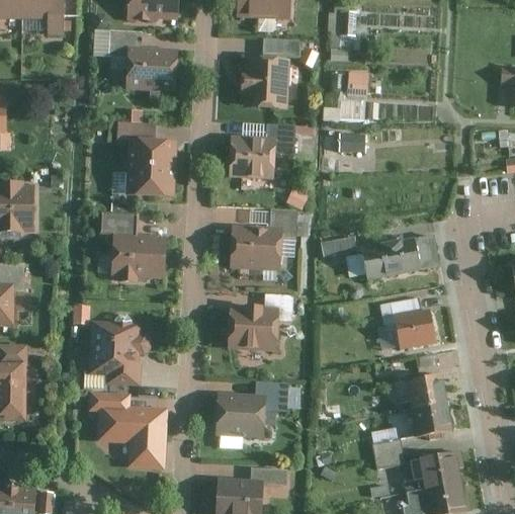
[(0,14),(19,15),(19,0),(0,0),(0,14)]
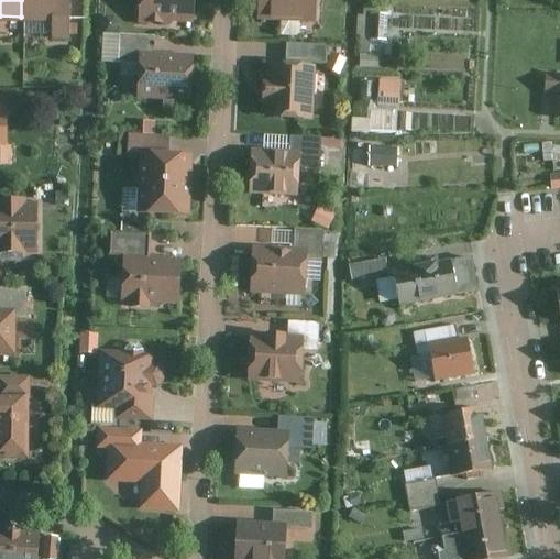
[(21,0),(21,17),(50,17),(51,17),(51,0),(21,0)]
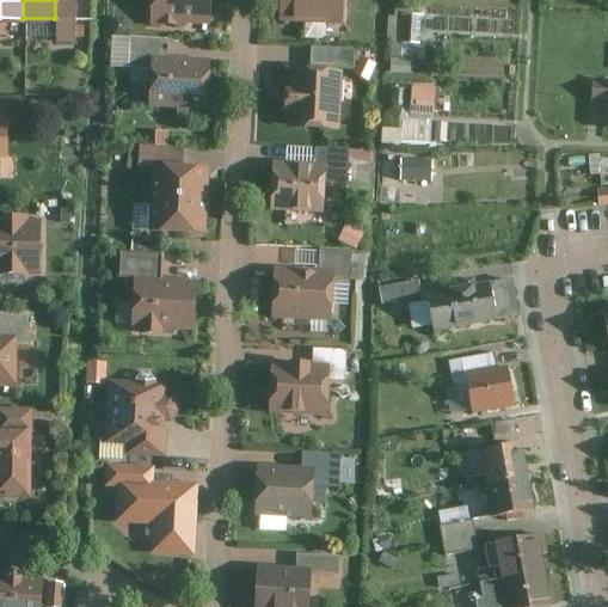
[(54,18),(54,38),(72,38),(72,0),(55,0),(55,18),(54,18)]
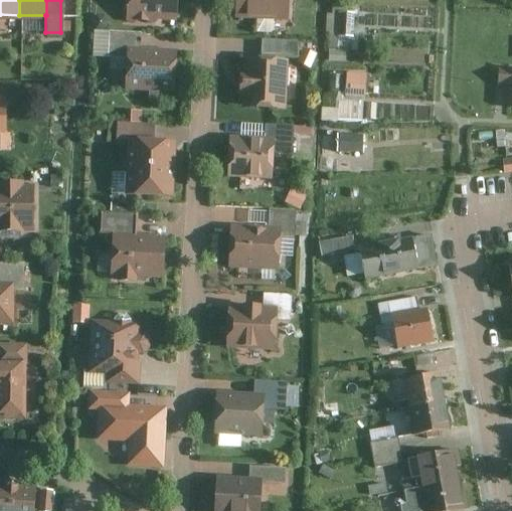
[(126,0),(125,17),(153,18),(153,14),(173,15),(174,0),(126,0)]
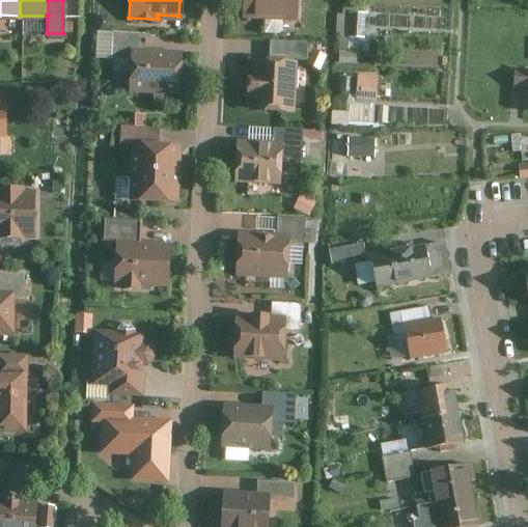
[(244,0),(243,16),(300,19),(300,0),(244,0)]
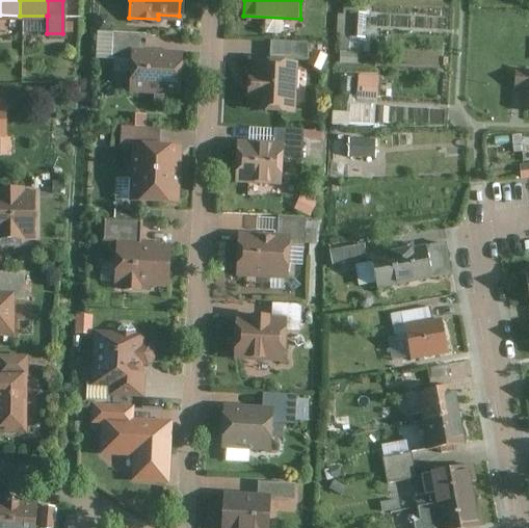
[(341,7),(341,50),(366,50),(366,7),(341,7)]
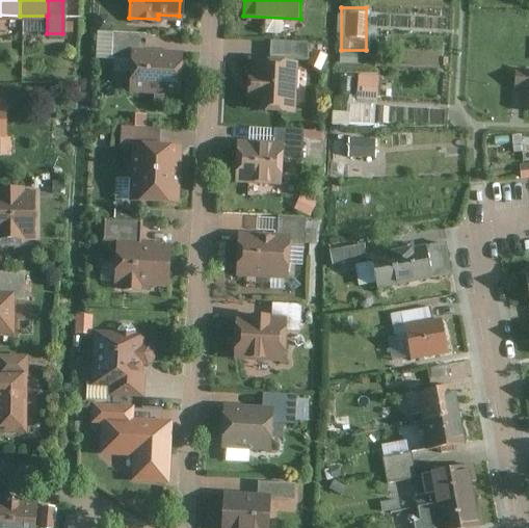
[(110,29),(109,56),(129,57),(130,49),(142,50),(143,31),(110,29)]
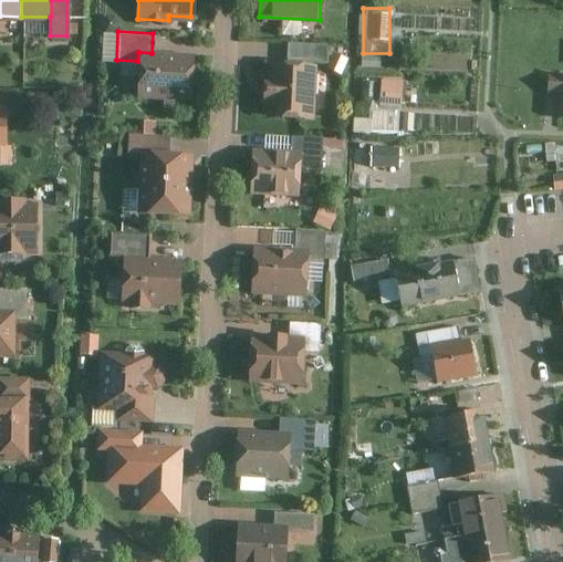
[(291,66),(268,65),(266,121),(318,122),(320,63),(329,63),(330,43),(292,42),(291,66)]
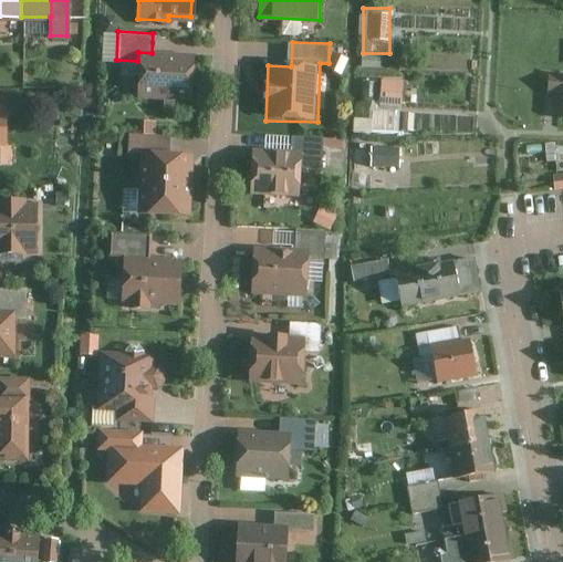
[(137,61),(136,93),(160,95),(159,108),(174,110),(175,95),(188,96),(190,55),(152,53),(138,52),(137,61)]
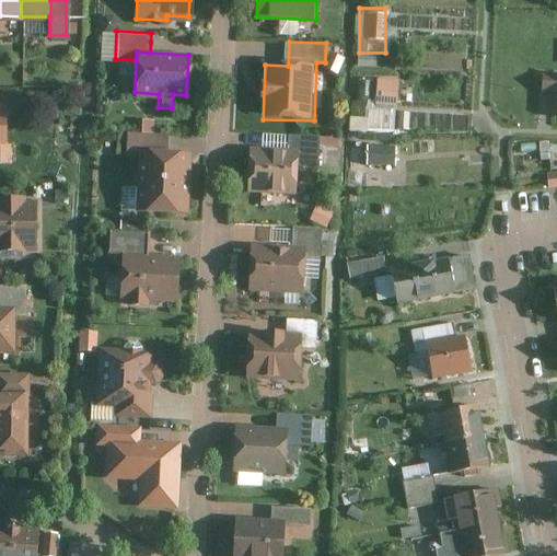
[(556,72),(546,72),(545,85),(556,85),(556,96),(556,113),(556,72)]
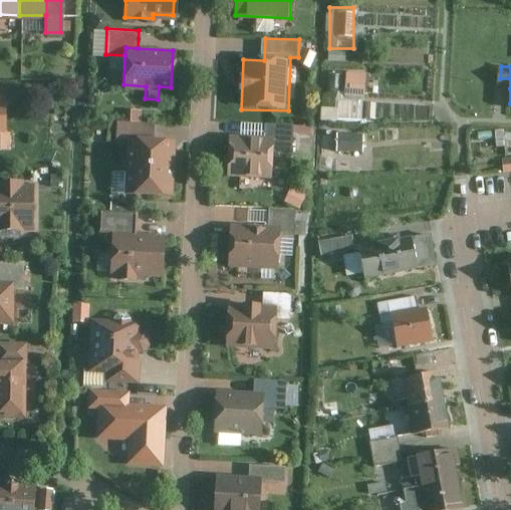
[(340,92),(361,92),(362,68),(341,68),(340,92)]
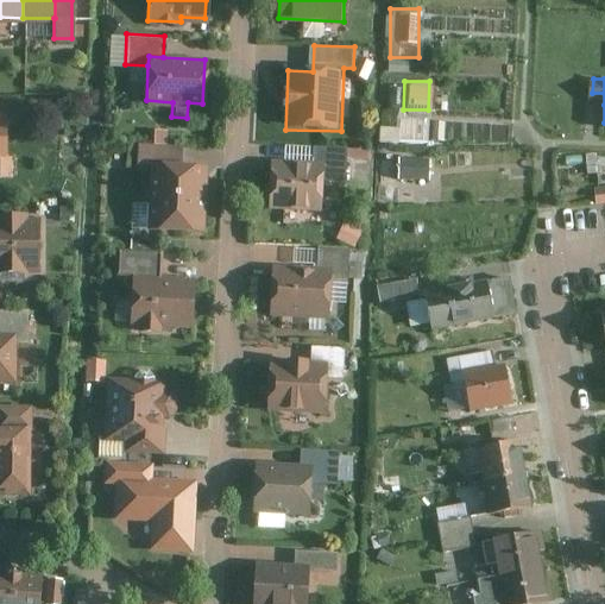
[(397,137),(428,138),(428,113),(398,112),(397,137)]
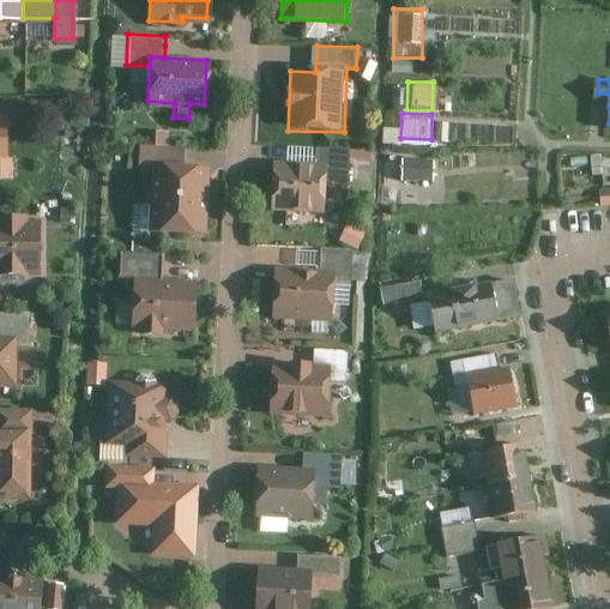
[(179,146),(127,143),(126,167),(142,167),(138,236),(198,240),(203,169),(176,167),(179,146)]
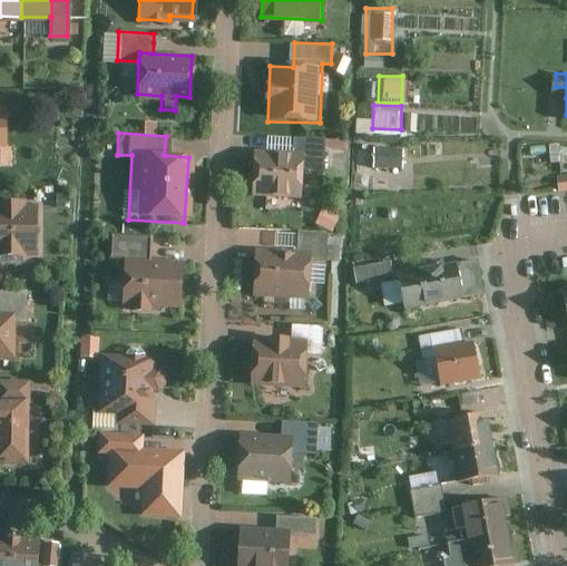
[(297,152),(254,150),(252,197),(306,198),(308,171),(325,171),(326,137),(299,136),(297,152)]
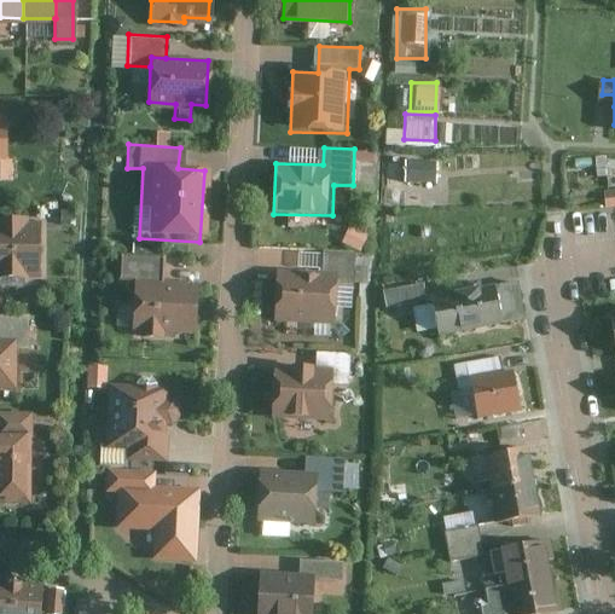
[(404,178),(434,179),(434,156),(404,155),(404,178)]
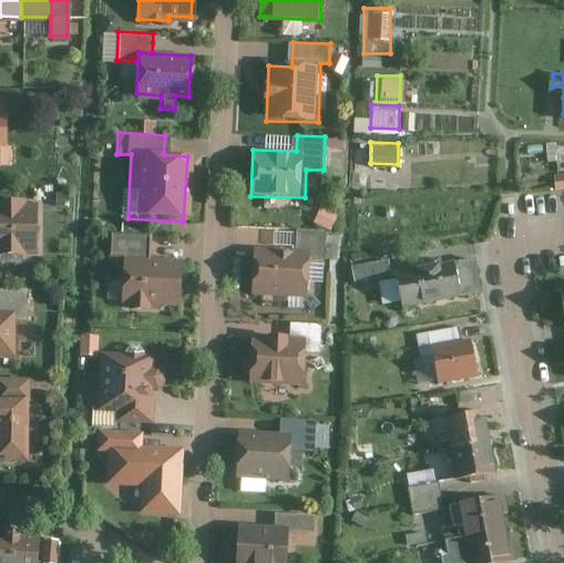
[(563,183),(563,167),(552,169),(552,184),(563,183)]
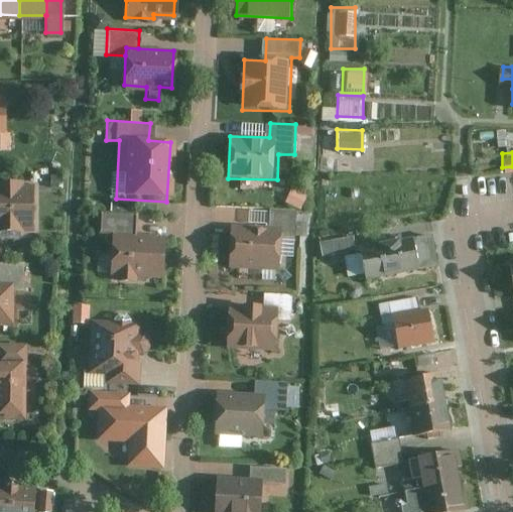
[(33,183),(0,181),(0,230),(31,232),(33,183)]
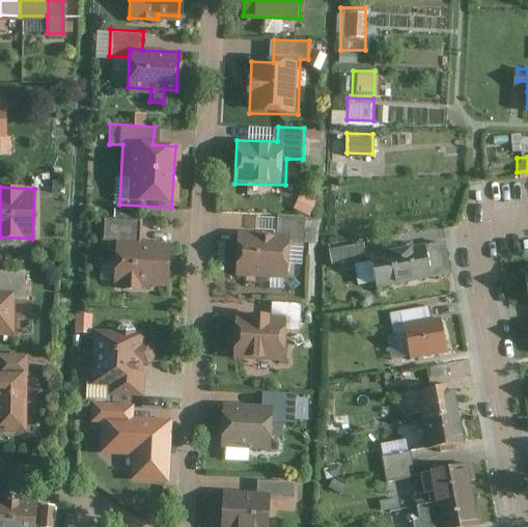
[(297,191),(290,204),(308,211),(313,197),(297,191)]
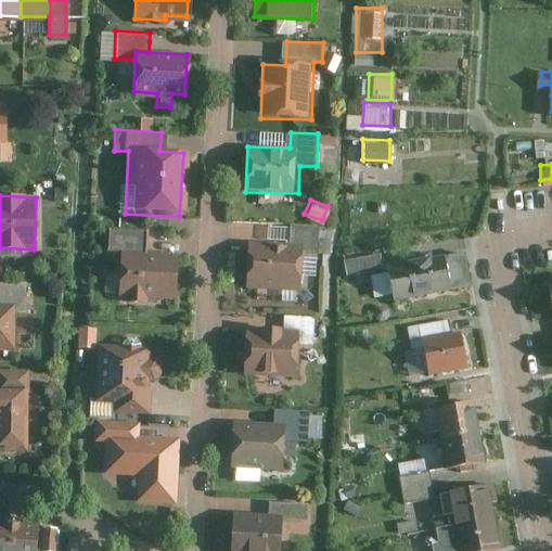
[(287,243),(246,240),(243,287),(302,291),(305,252),(319,253),(321,227),(289,225),(287,243)]
